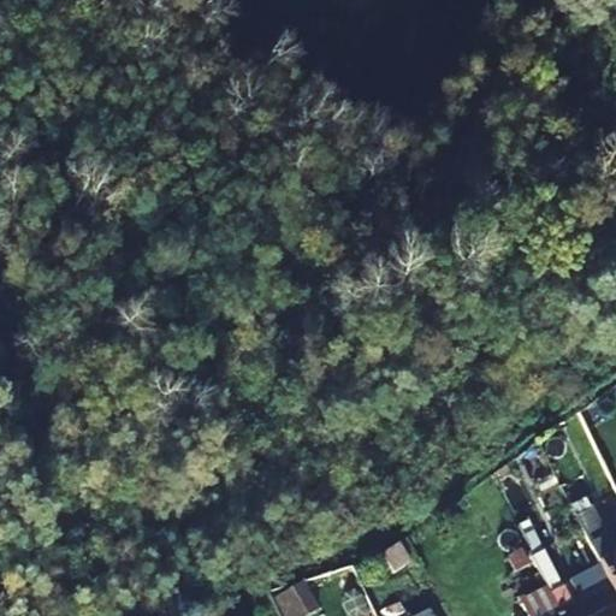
[(598,505),(591,495),(569,504),(610,587),(615,598),(615,534),(609,539),(592,508),(598,505)]
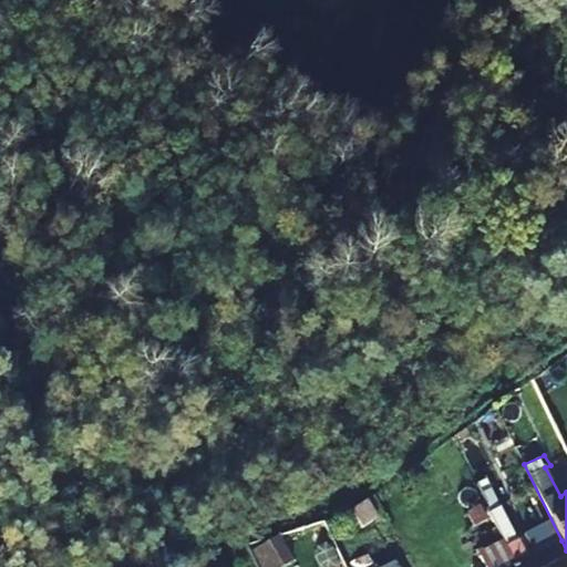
[(363,528),(379,518),(369,498),(352,511),(363,528)]
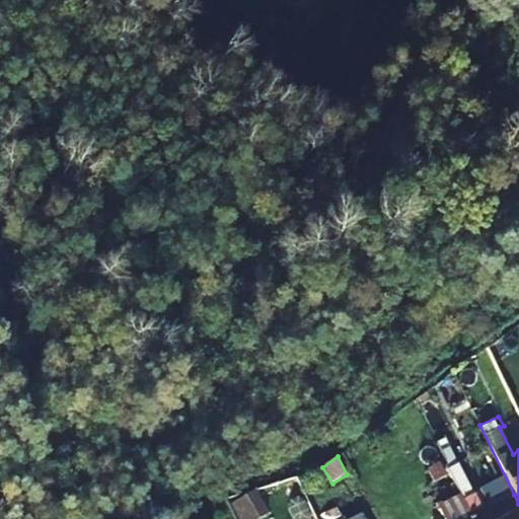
[(429,472),(442,498),(458,490),(445,464),(429,472)]
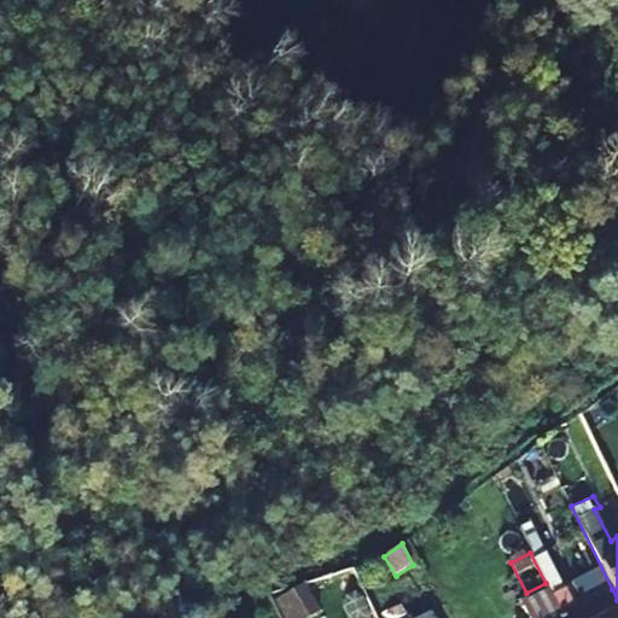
[(285,617),(303,617),(318,611),(303,582),(274,596),(285,617)]
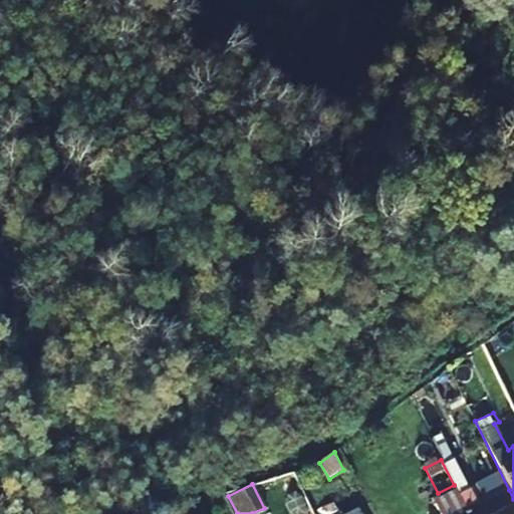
[(468,513),(468,512),(459,494),(437,505),(441,513),(431,513),(422,495),(412,487),(405,490),(417,513),(468,513)]
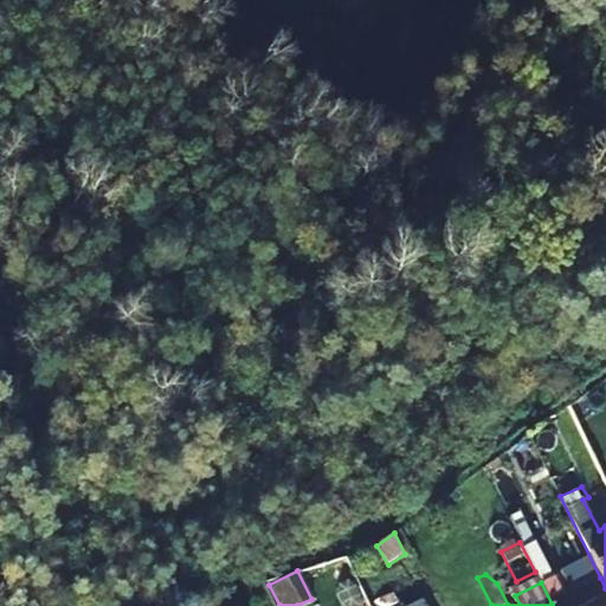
[(605,588),(600,578),(552,604),(552,605),(604,605),(601,601),(605,598),(605,588)]
